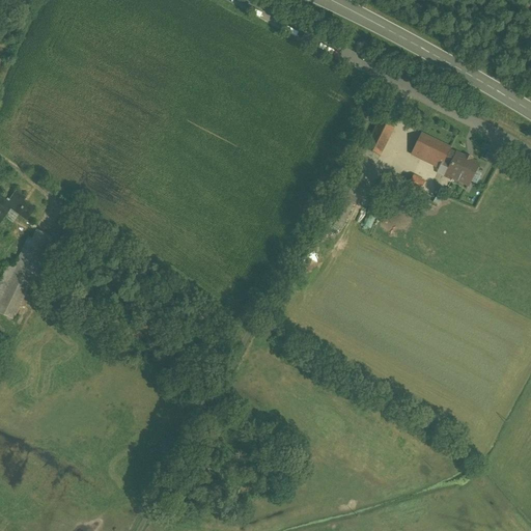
[(393,129),(380,121),(365,149),(379,157),(393,129)]
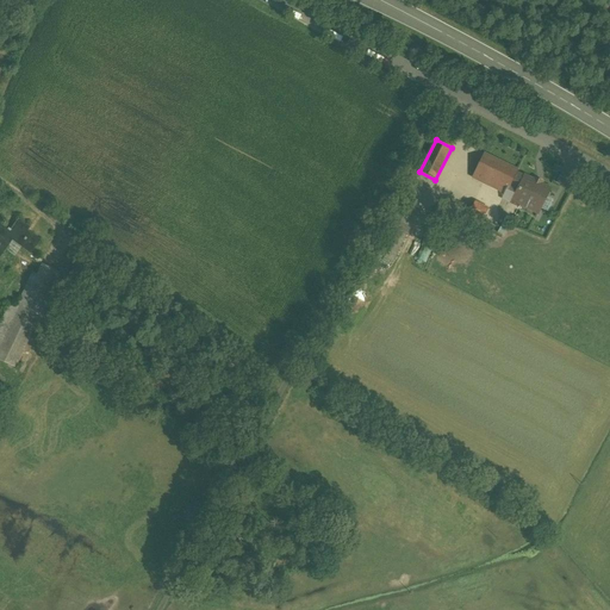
[(516,170),(484,155),(472,178),(505,194),(508,188),(515,174),(516,170)]
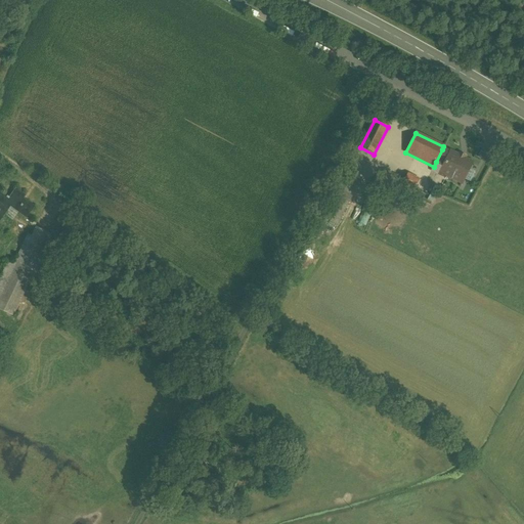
[(374,155),(360,147),(346,174),(348,175),(348,174),(359,179),(361,179),(374,155)]
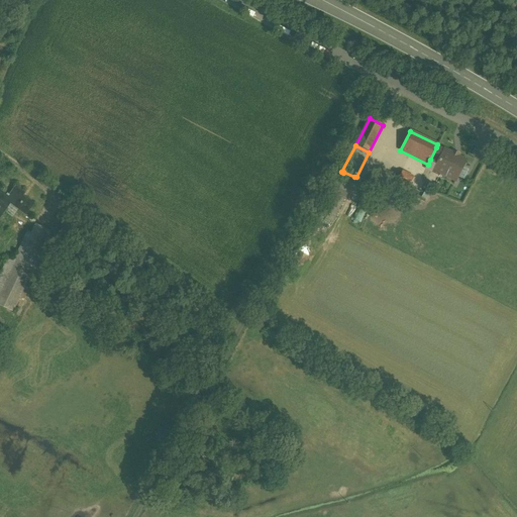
[(459,156),(452,152),(451,154),(444,150),(443,151),(436,147),(430,160),(438,163),(434,171),(455,182),(466,162),(457,158),(459,156)]
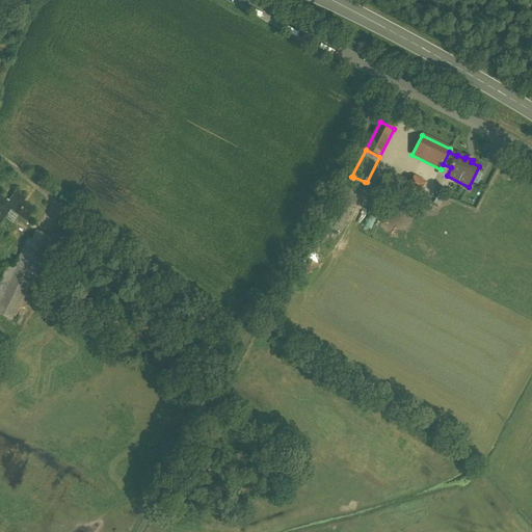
[(365,182),(353,177),(353,178),(340,204),(351,209),(365,182)]
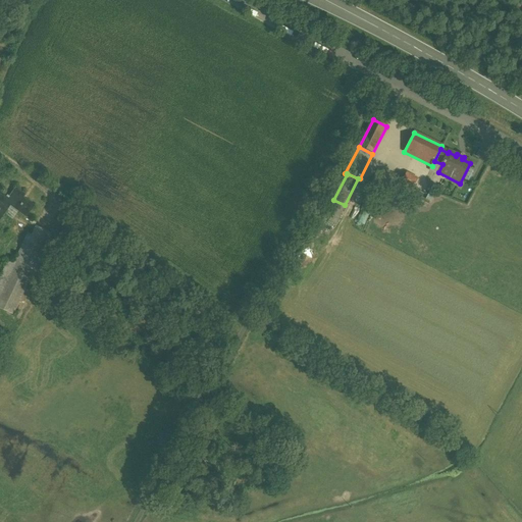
[(417,179),(406,174),(401,185),(411,191),(417,179)]
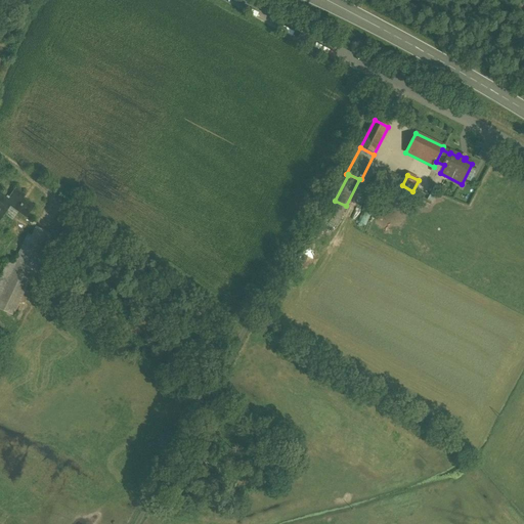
[(26,197),(15,189),(8,200),(0,193),(0,192),(0,221),(10,207),(26,218),(35,207),(26,201),(26,202),(23,200),(26,197)]
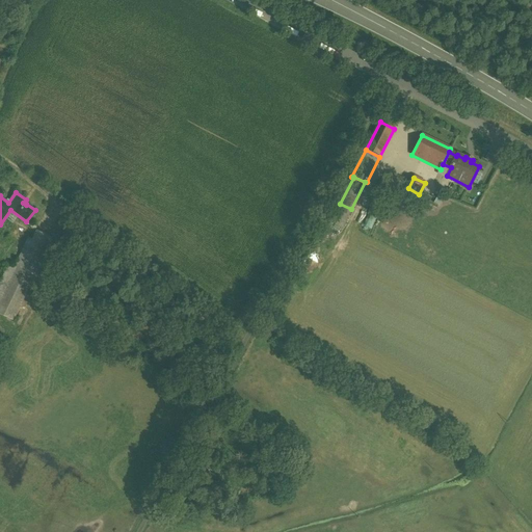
[(370,215),(364,229),(372,233),(378,218),(370,215)]
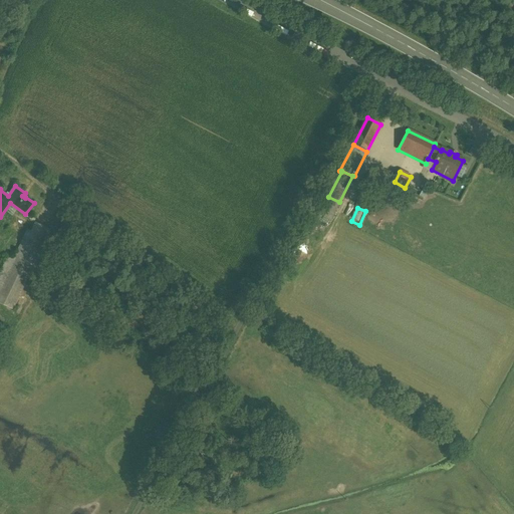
[(53,232),(36,224),(30,236),(26,234),(23,240),(44,250),(45,250),(53,232)]
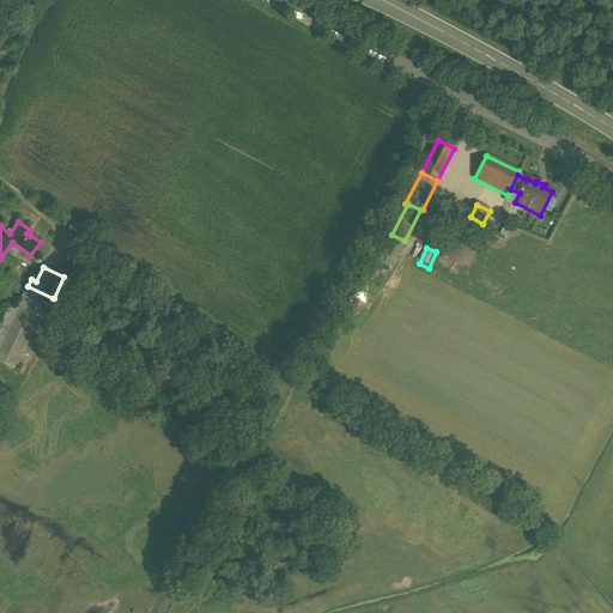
[(53,298),(28,286),(26,291),(29,292),(20,310),(0,351),(0,363),(14,371),(38,319),(44,321),(55,298),(54,298),(53,298)]
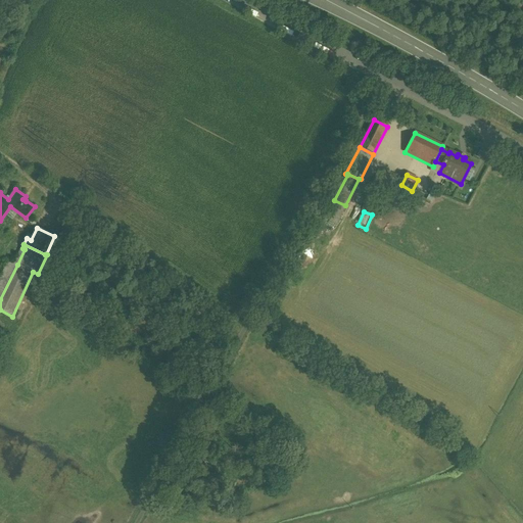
[(9,260),(0,279),(0,299),(17,265),(9,260)]
